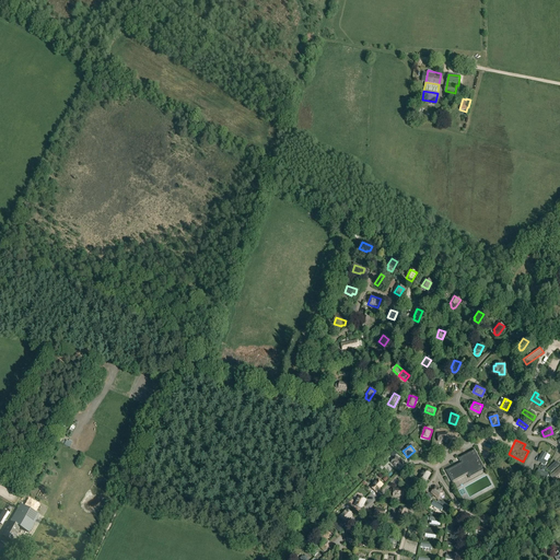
[(467,474),(469,478),(485,470),(475,451),(459,458),(462,463),(446,470),(453,482),(467,474)]
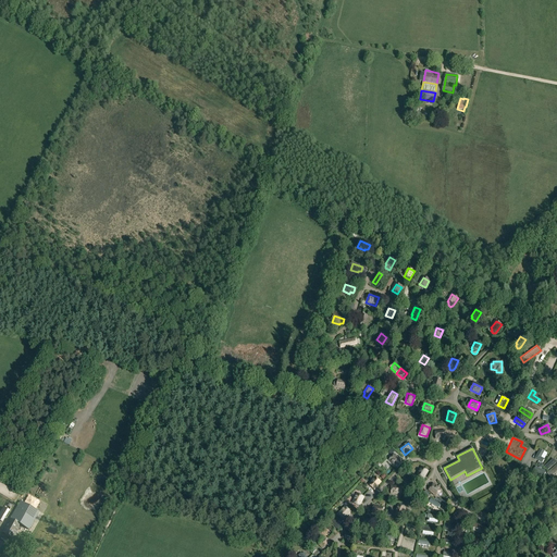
[(535,459),(542,463),(544,459),(541,457),(544,453),(540,450),(535,459)]
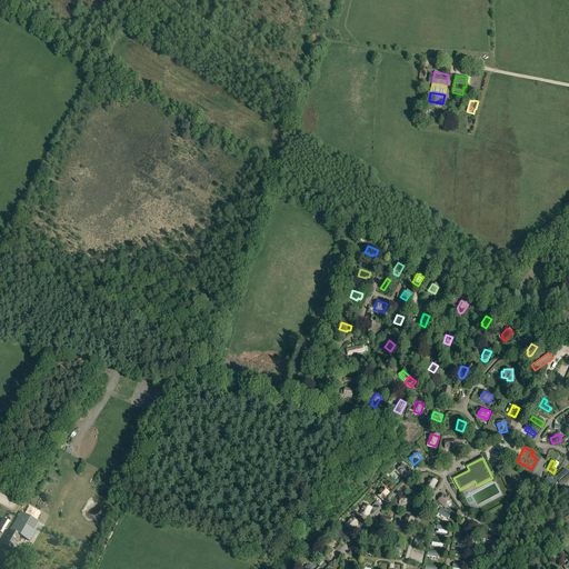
[(405,477),(410,471),(403,465),(398,470),(405,477)]
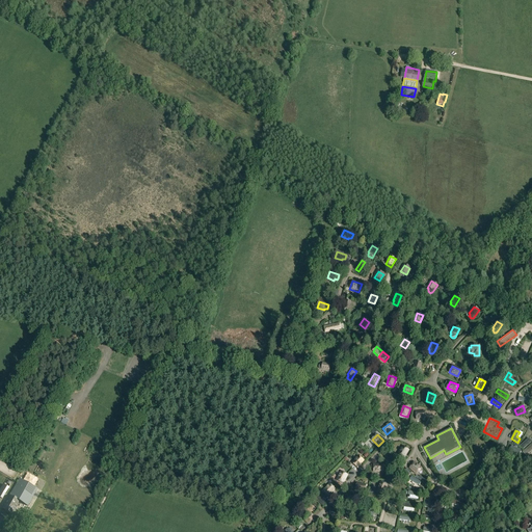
[(529,439),(521,446),(523,449),(531,442),(529,439)]
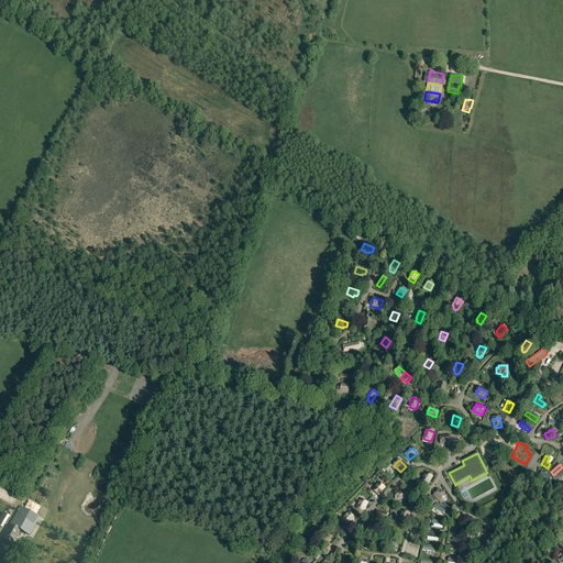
[(562,471),(553,479),(556,483),(561,478),(562,476),(562,471)]
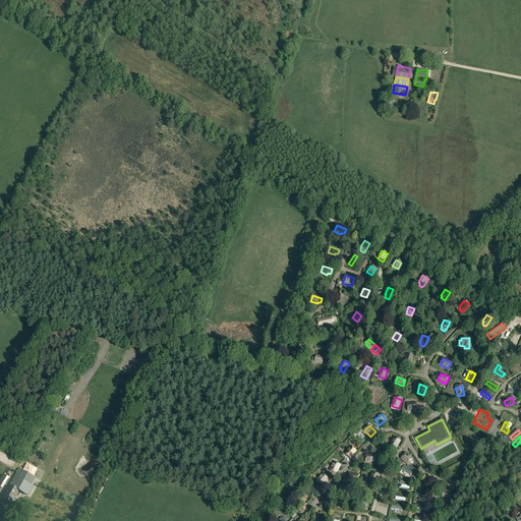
[(501,437),(499,440),(509,445),(511,442),(501,437)]
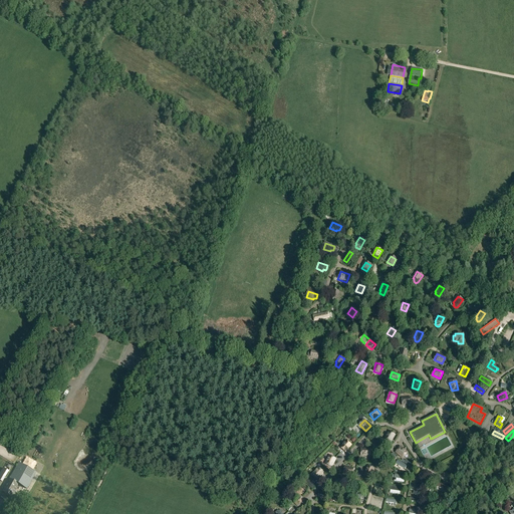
[(395,435),(389,432),(384,439),(391,443),(395,435)]
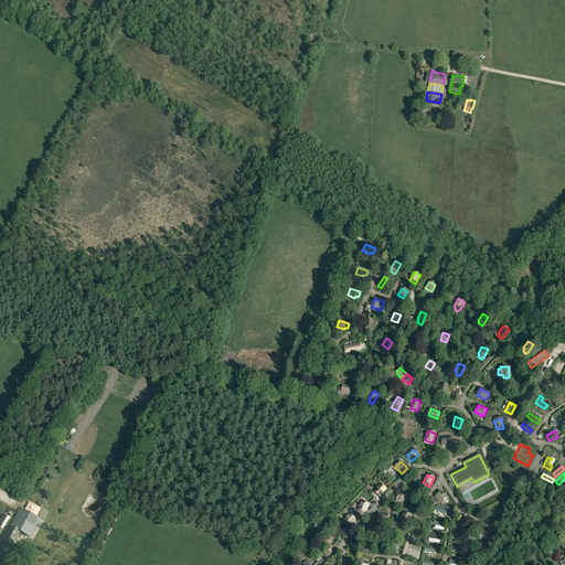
[(374,492),(380,498),(386,490),(381,484),(374,492)]
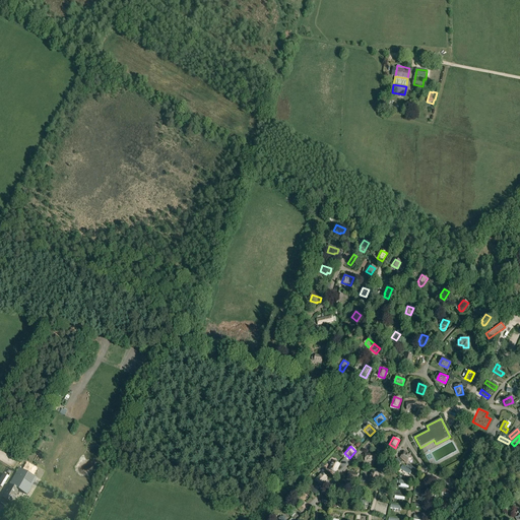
[(412,458),(405,452),(400,458),(407,463),(412,458)]
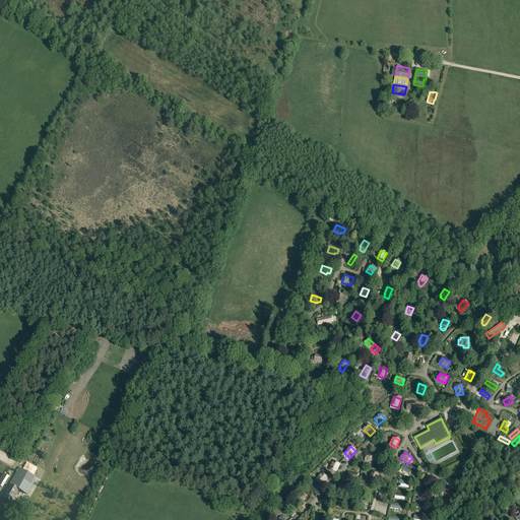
[(56,458),(58,466),(64,465),(62,456),(56,458)]
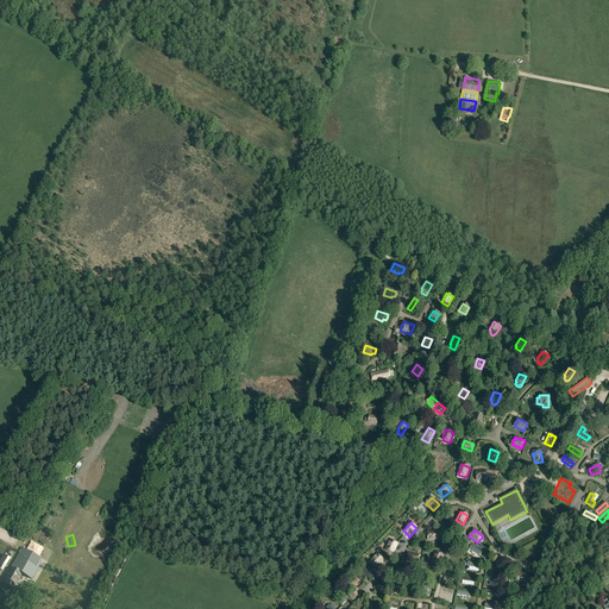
[(390,541),(385,551),(393,556),(399,546),(390,541)]
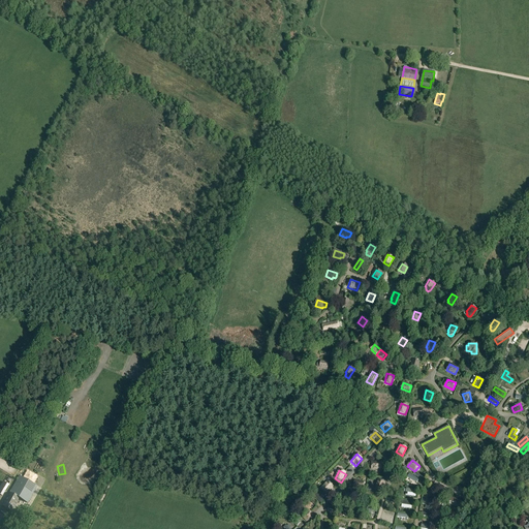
[(409,474),(407,477),(416,484),(418,479),(409,474)]
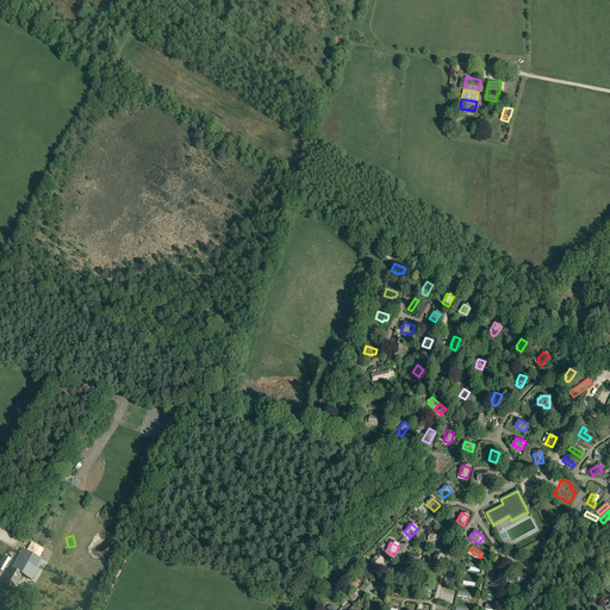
[(43,561),(23,548),(11,567),(2,583),(13,589),(22,574),(32,580),(43,561)]
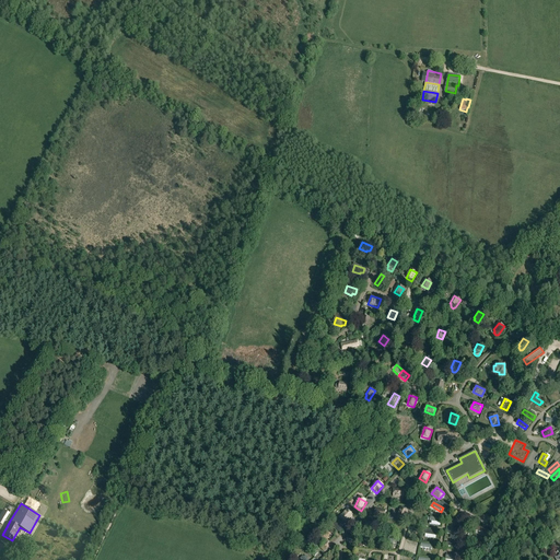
[(7,504),(3,510),(0,515),(0,528),(0,527),(0,526),(1,524),(2,525),(13,508),(7,504)]
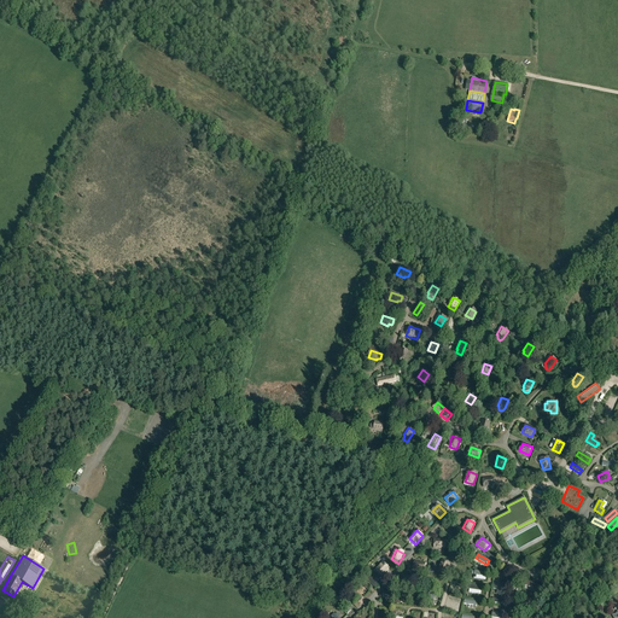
[(452,563),(441,559),(438,569),(448,572),(452,563)]
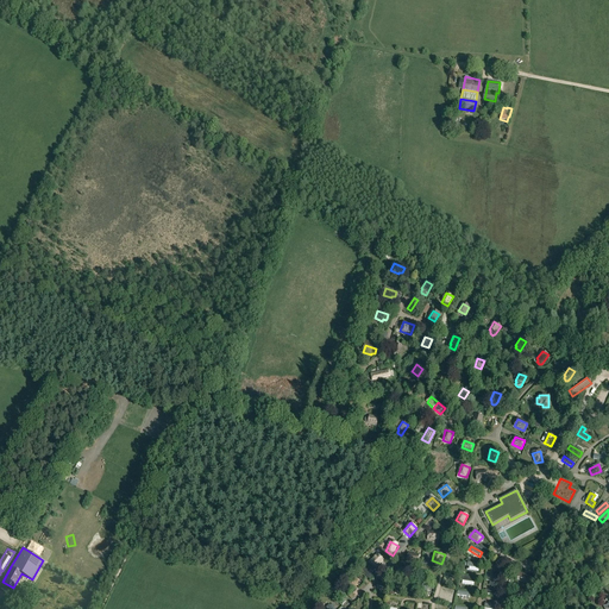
[(416,564),(419,556),(408,553),(407,562),(416,564)]
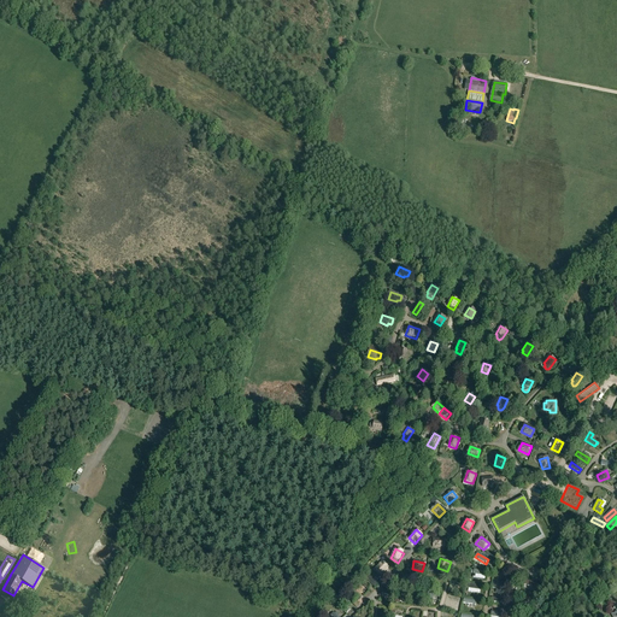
[(389,568),(382,562),(375,569),(381,575),(389,568)]
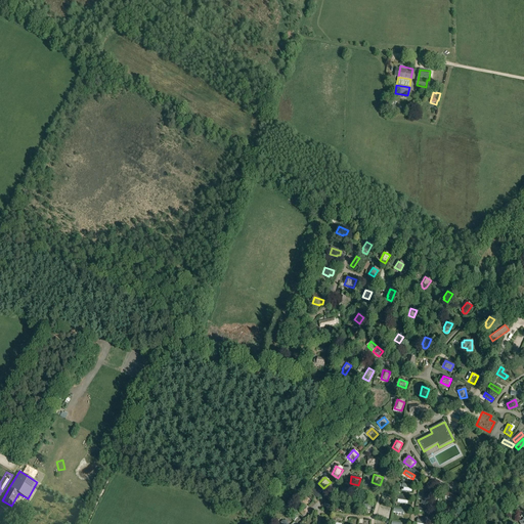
[(316,490),(312,494),(318,498),(321,494),(316,490)]
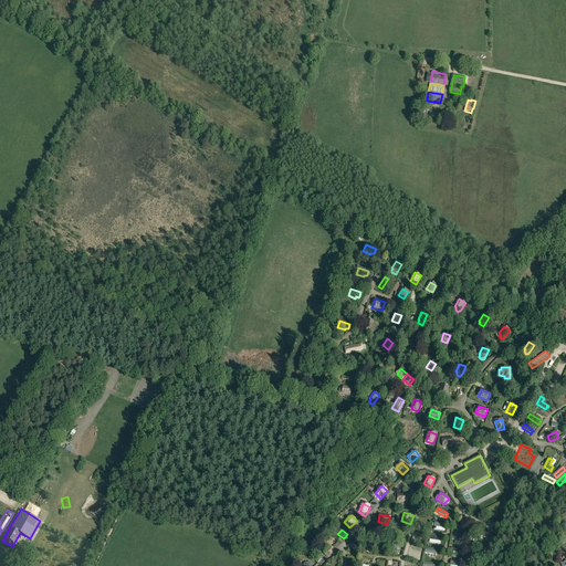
[(468,532),(460,532),(459,540),(467,541),(468,532)]
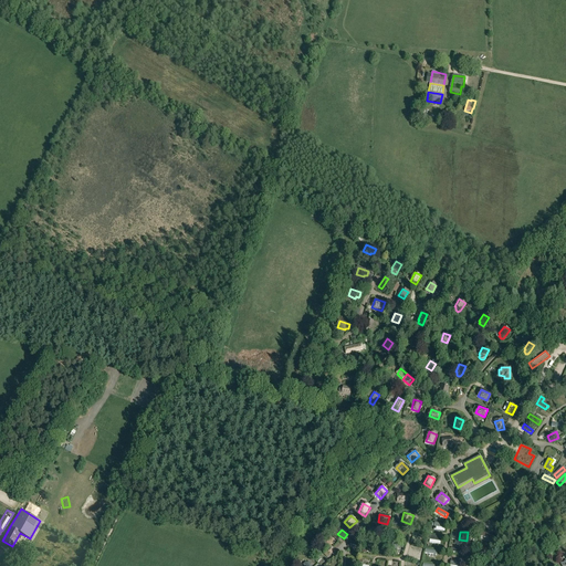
[(493,536),(482,533),(481,536),(489,538),(488,542),(491,543),(492,540),(493,536)]
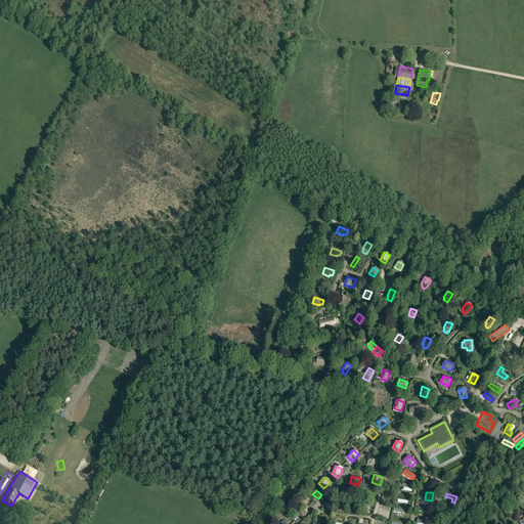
[(452,508),(442,504),(441,508),(447,510),(447,512),(450,513),(452,508)]
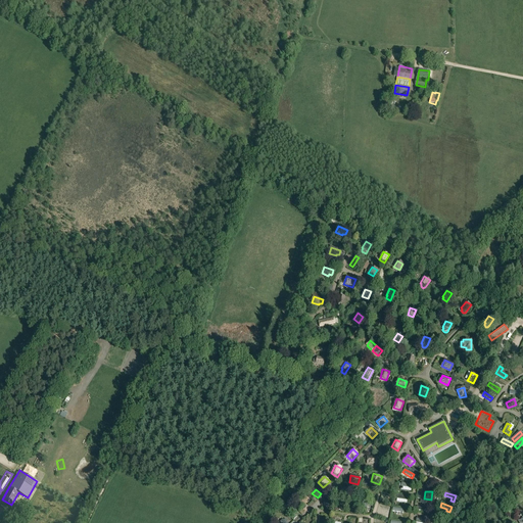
[(290,510),(288,513),(294,519),(297,517),(290,510)]
